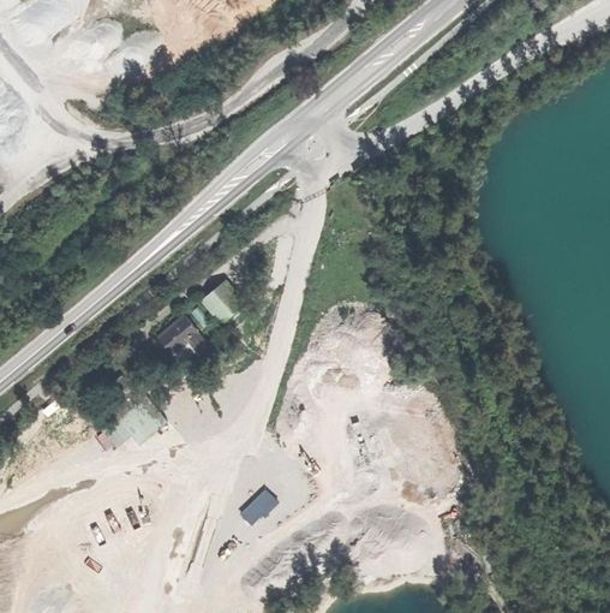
[(201,301),(221,323),(243,304),(223,281),(201,301)]
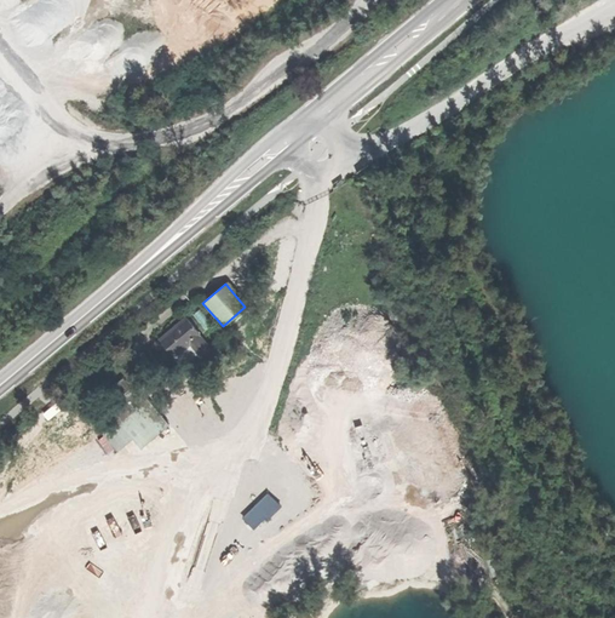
[(183,347),(197,336),(184,319),(171,330),(156,341),(166,353),(179,342),(183,347)]
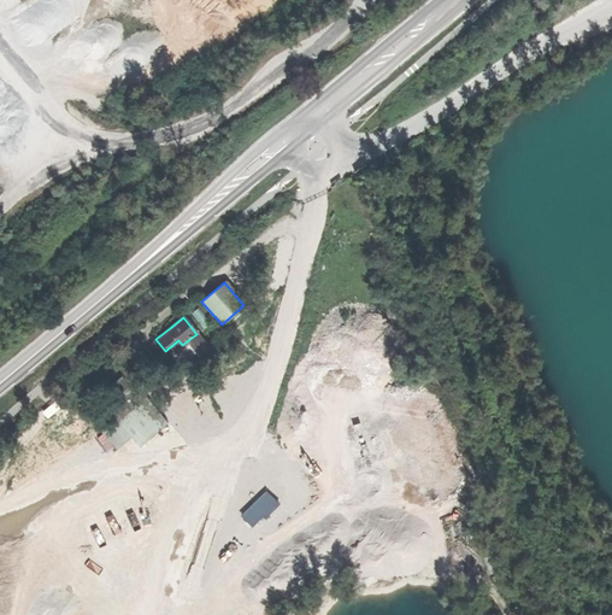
[(190,349),(195,353),(199,350),(205,345),(200,339),(190,349)]
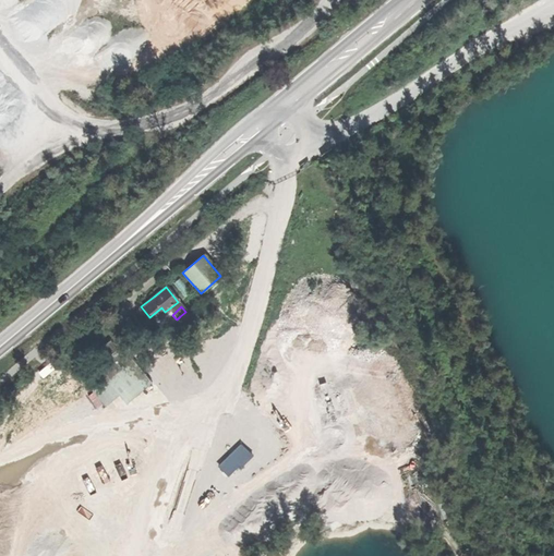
[(154,322),(165,312),(161,307),(149,317),(154,322)]
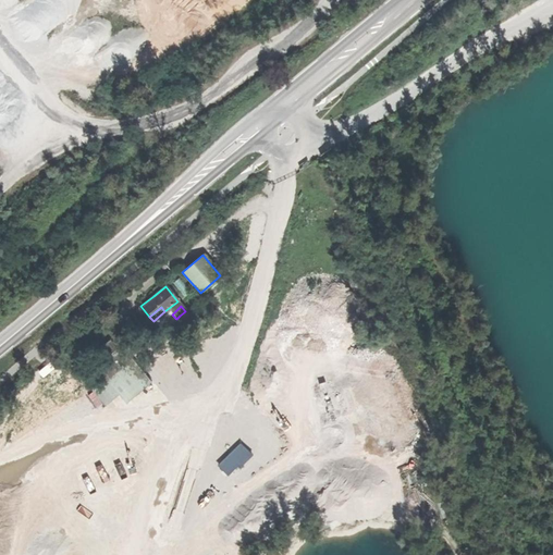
[(123,320),(131,332),(139,325),(131,315),(123,320)]
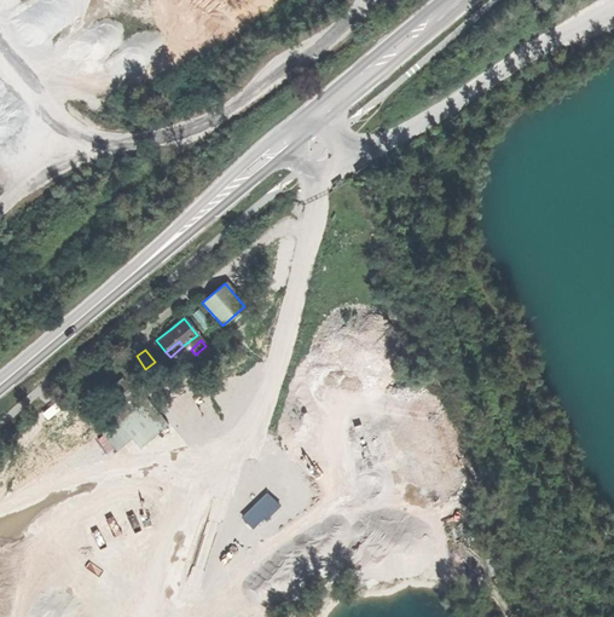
[(108,387),(115,398),(128,388),(120,379),(108,387)]
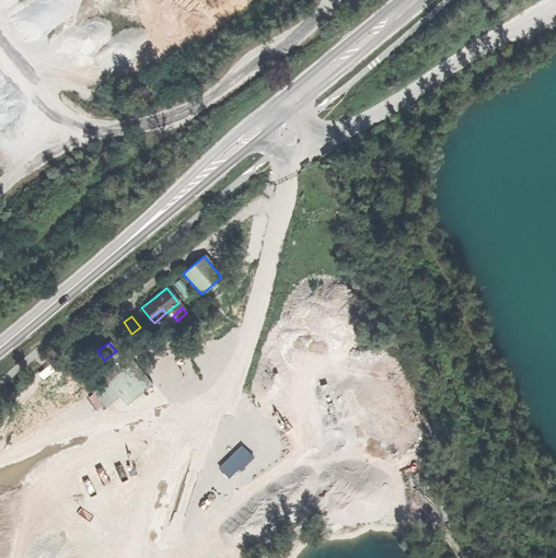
[(74,371),(65,375),(70,386),(80,381),(74,371)]
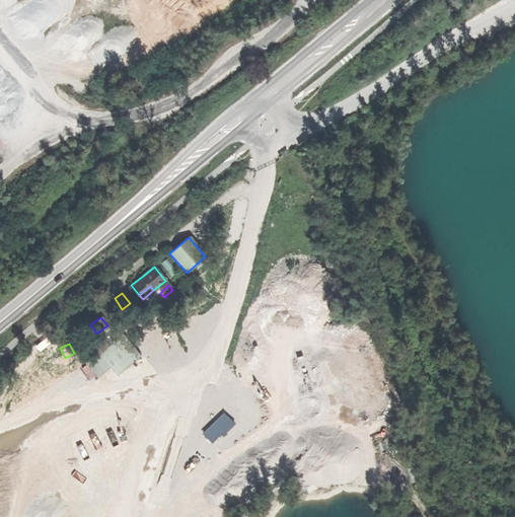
[(48,356),(54,362),(62,355),(56,349),(48,356)]
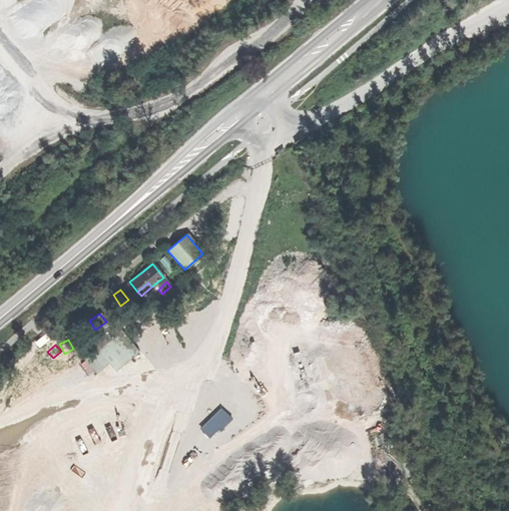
[(201,430),(209,437),(218,428),(229,417),(222,410),(201,430)]
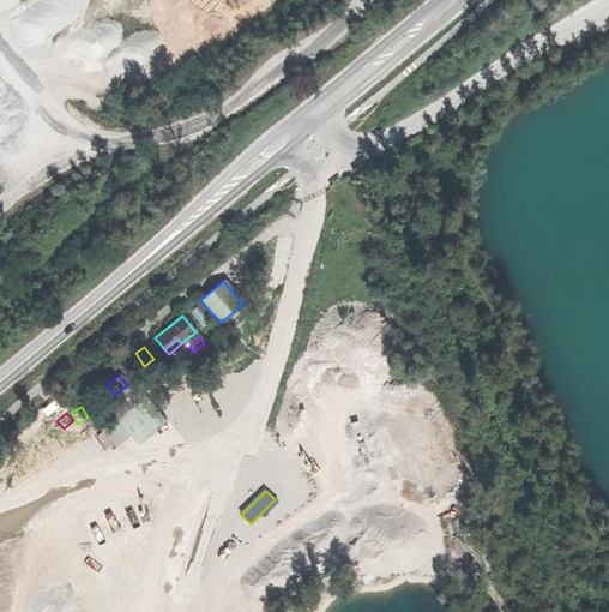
[(279,504),(275,499),(261,513),(265,517),(279,504)]
